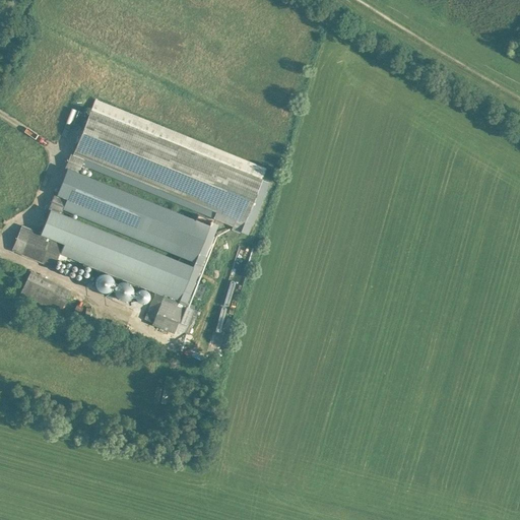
[(78,125),(84,100),(79,99),(73,123),(78,125)]
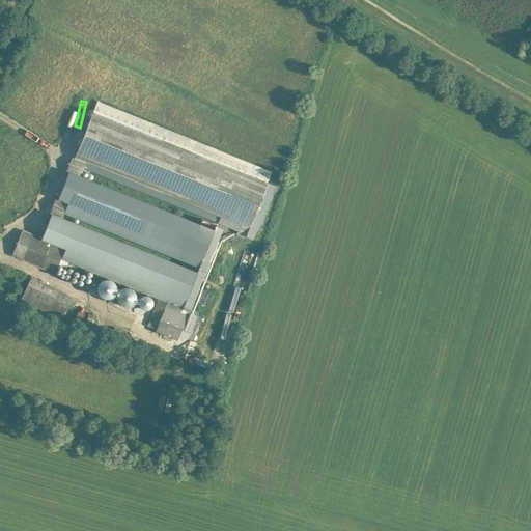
[(85,162),(141,185),(139,191),(246,233),(267,182),(189,150),(192,145),(162,133),(160,139),(91,111),(75,154),(73,154),(65,172),(66,173),(57,196),(55,195),(48,215),(51,216),(42,239),(22,231),(11,255),(55,273),(58,263),(66,267),(68,261),(166,301),(155,331),(177,340),(188,338),(198,311),(191,308),(208,264),(204,262),(206,258),(202,256),(214,229),(80,175),(85,162)]
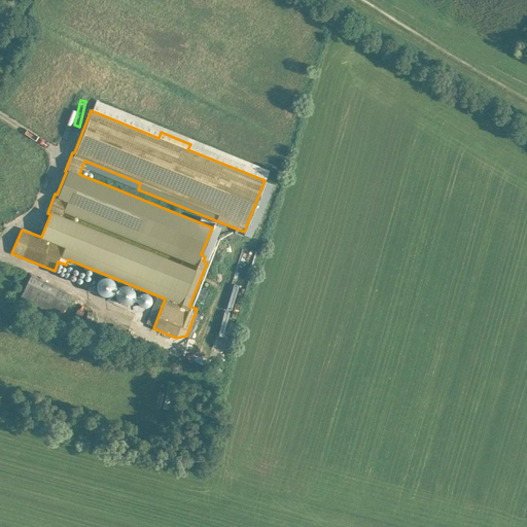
[(34,305),(45,280),(31,274),(19,297),(34,305)]
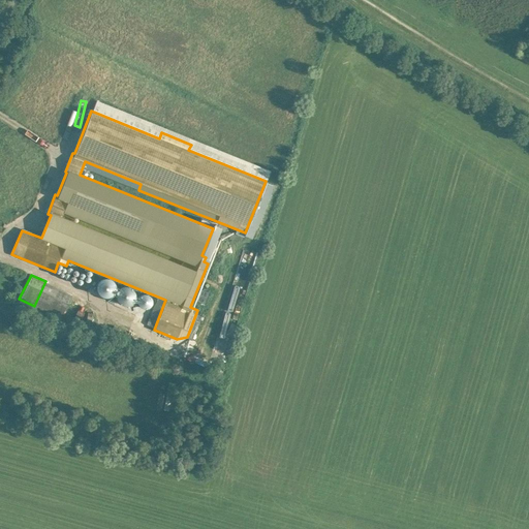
[(96,285),(96,287),(96,289),(97,292),(99,294),(101,296),(103,297),(106,298),(109,297),(111,296),(113,294),(114,292),(115,290),(116,287),(115,285),(114,282),(113,281),(111,279),(109,278),(106,278),(103,278),(101,279),(99,281),(97,283),(96,285)]
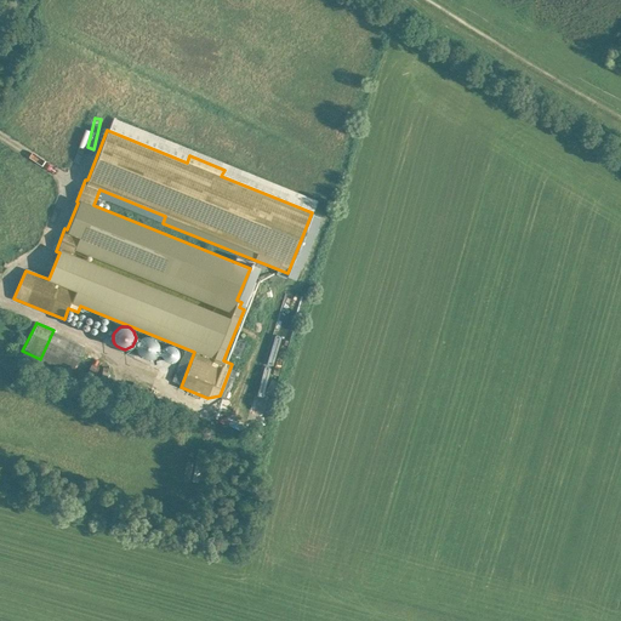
[(159,348),(159,347),(159,346),(158,345),(158,343),(158,342),(157,341),(157,340),(155,339),(154,339),(154,337),(153,337),(152,336),(151,336),(149,336),(148,335),(147,335),(146,336),(144,336),(143,336),(142,337),(141,337),(141,339),(140,339),(138,340),(138,341),(137,342),(137,343),(137,345),(136,346),(136,347),(136,348),(136,349),(137,351),(137,352),(138,352),(138,353),(140,354),(141,355),(142,357),(143,357),(144,358),(146,358),(147,358),(148,358),(149,358),(151,358),(152,357),(153,357),(154,355),(155,354),(157,353),(157,352),(158,352),(158,351),(158,349),(159,348)]
